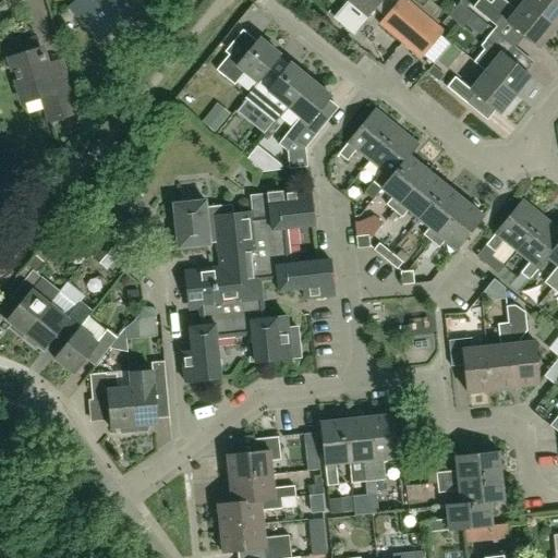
[(119,0),(118,2),(116,0),(79,0),(72,5),(81,15),(77,19),(98,41),(113,28),(128,45),(155,21),(136,0),(119,0)]
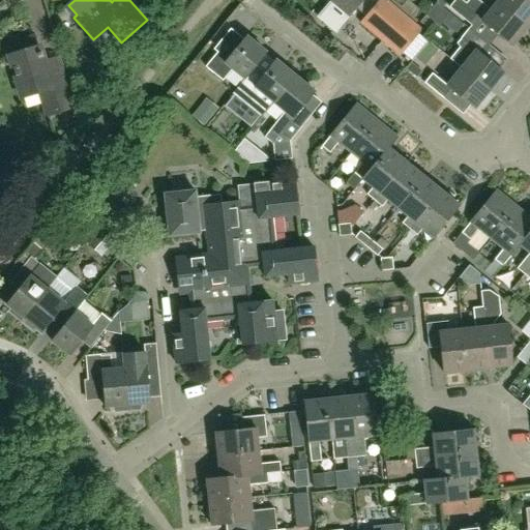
[(421,29),(386,0),(381,0),(376,6),(367,0),(333,0),(333,2),(321,17),(321,16),(320,17),(337,32),(339,31),(337,30),(350,16),(358,5),(370,15),(362,23),(401,55),(421,29)]
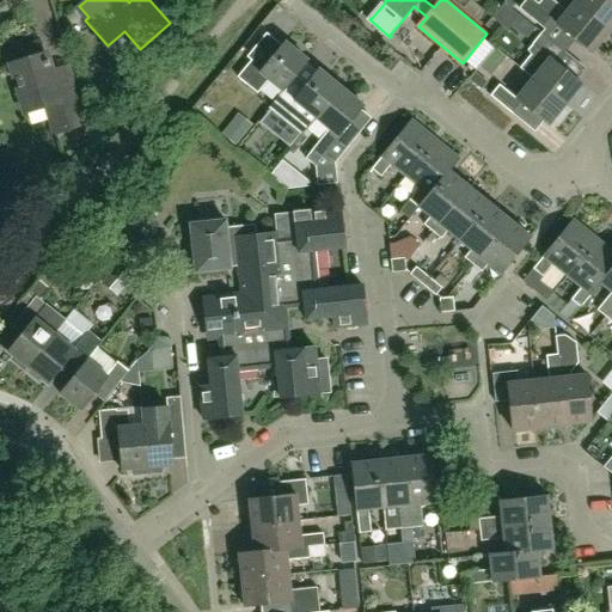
[(611,30),(576,1),(564,16),(546,2),(544,2),(543,4),(542,4),(540,5),(534,0),(527,0),(521,8),(546,29),(554,20),(593,53),(611,30)]
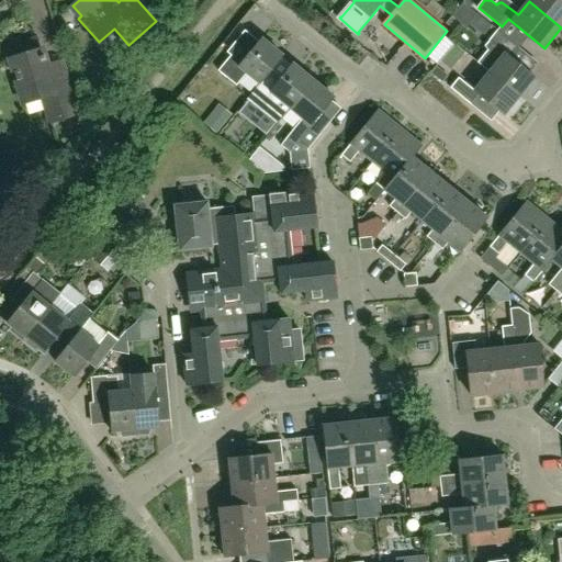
[(561,0),(529,0),(529,1),(561,27),(561,0)]
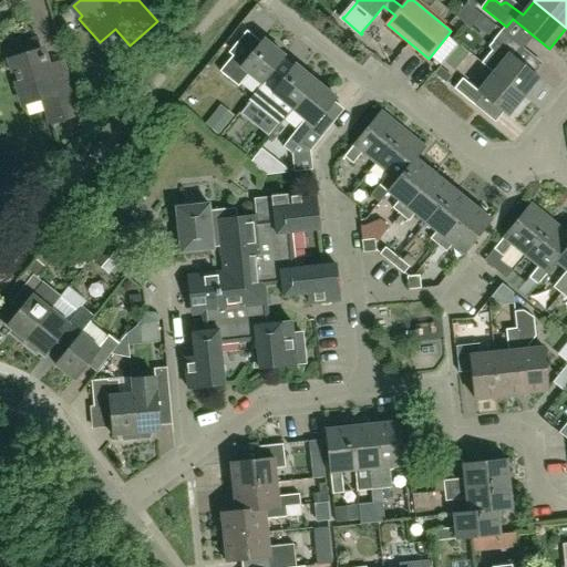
[(474,29),(484,16),(472,6),(461,19),(474,29)]
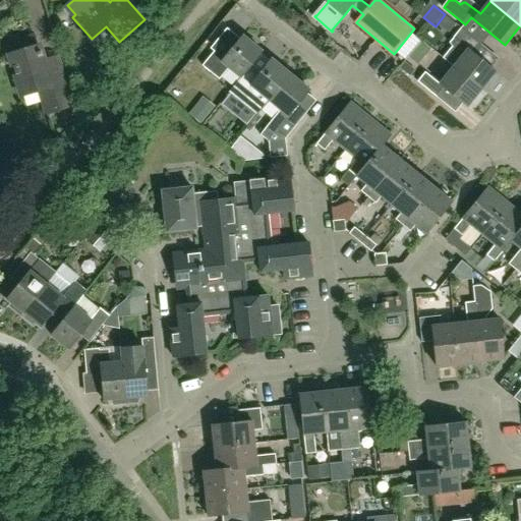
[(445,58),(482,89),(497,71),(474,53),(481,44),(463,27),(455,38),(451,43),(453,47),(445,58)]
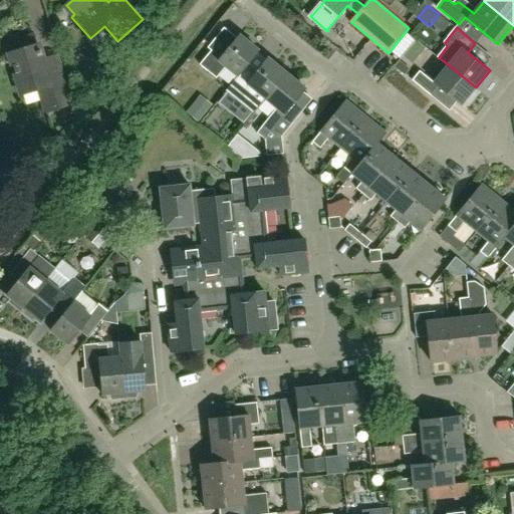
[(239,76),(244,71),(260,50),(241,34),(224,55),(215,48),(201,64),(218,78),(227,67),(239,76)]
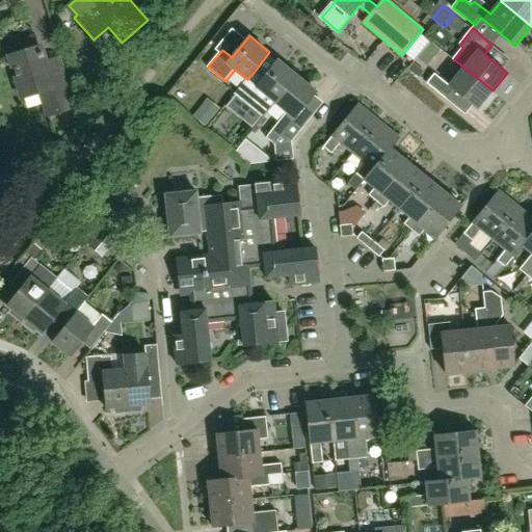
[(425,81),(436,67),(443,72),(453,58),(433,43),(411,70),(425,81)]
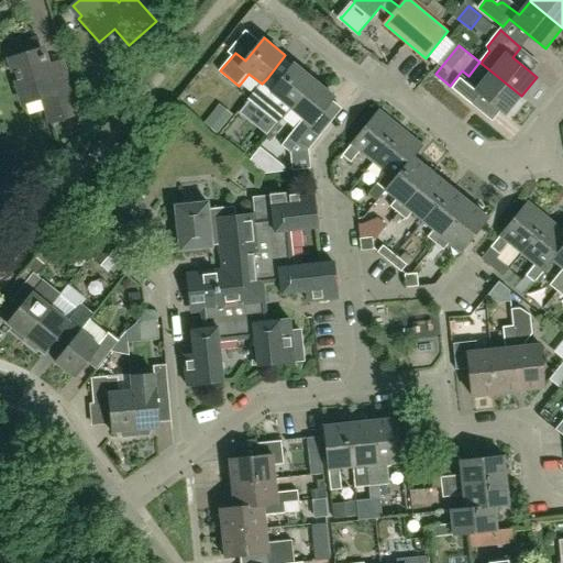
[(50,75),(46,65),(41,50),(9,59),(23,105),(41,98),(48,123),(77,114),(64,70),(50,75)]
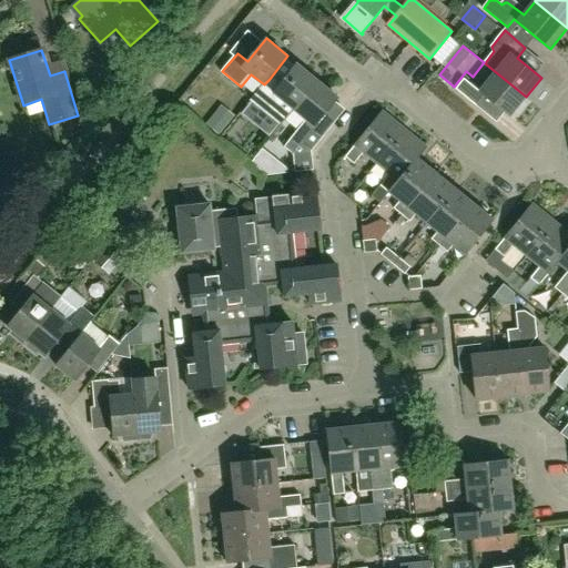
[(510,117),(526,97),(485,63),(484,63),(495,73),(480,91),(465,79),(456,89),(477,105),(486,97),(510,117)]
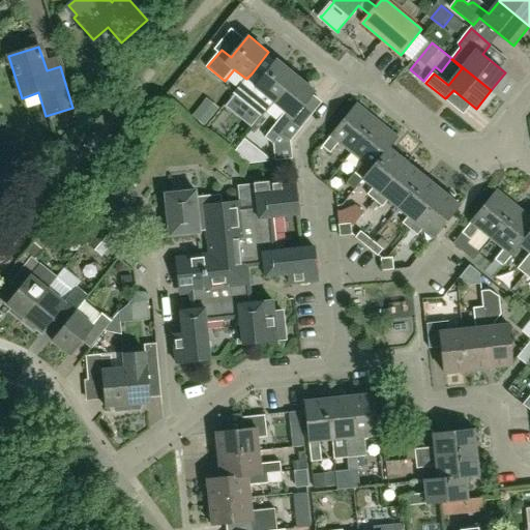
[(274,102),(296,76),(277,60),(261,81),(252,74),(246,79),(234,94),(263,118),(274,102)]
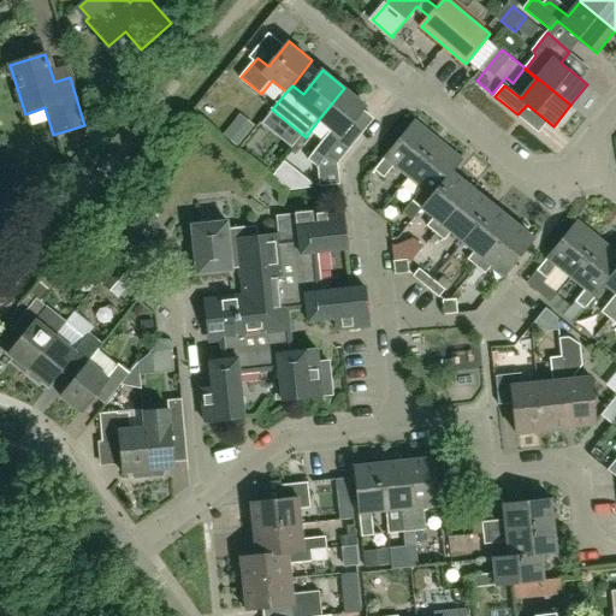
[(367,106),(344,88),(319,119),(332,130),(309,159),(319,167),(320,187),(341,184),(338,164),(359,140),(347,130),(367,106)]
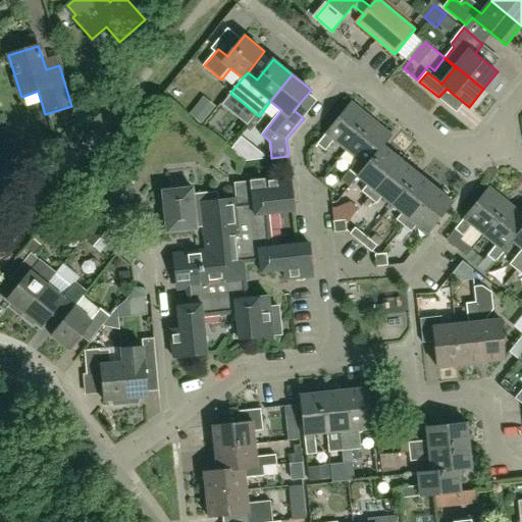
[(209,126),(219,107),(205,99),(194,118),(209,126)]
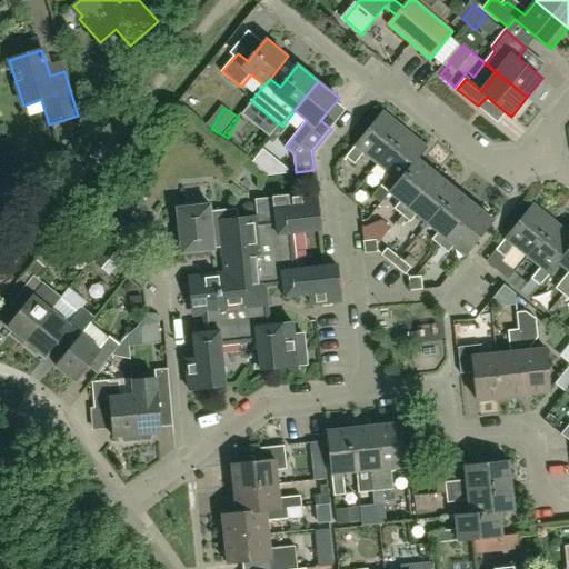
[(376,163),(403,129),(383,112),(347,158),(356,166),(365,155),(376,163)]
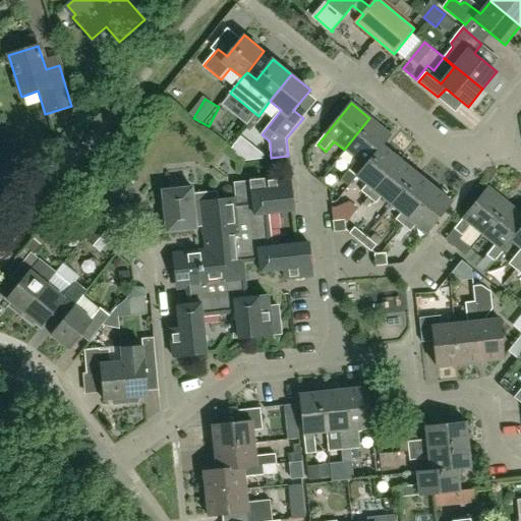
[(369,118),(344,150),(357,161),(350,170),(354,174),(388,133),(369,118)]
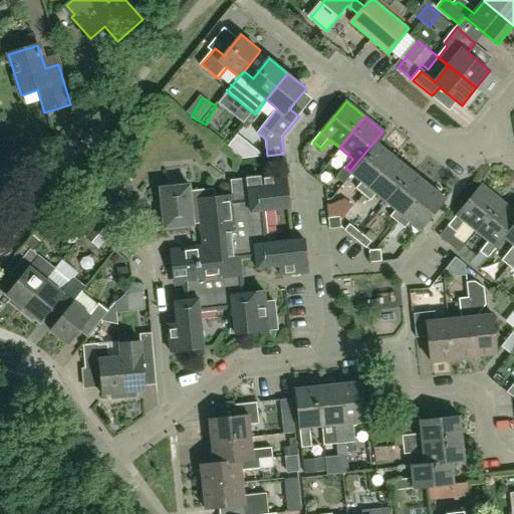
[(387,135),(382,132),(349,172),(362,183),(357,189),(362,193),(392,157),(377,145),(387,135)]
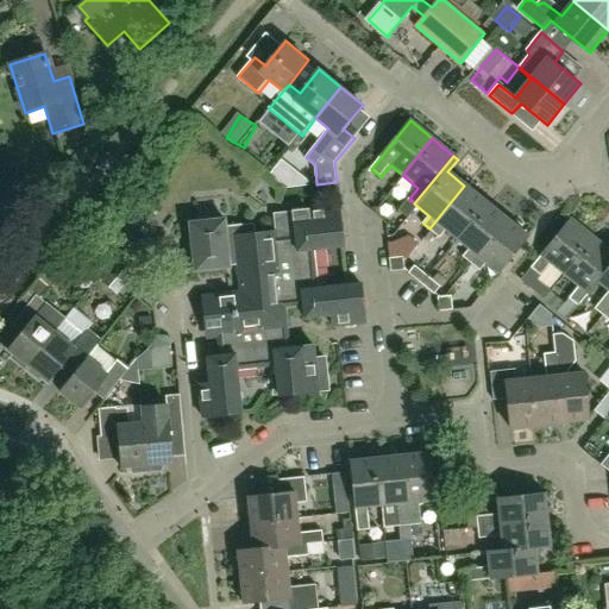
[(464,186),(429,228),(440,238),(446,231),(456,239),(485,203),(464,186)]
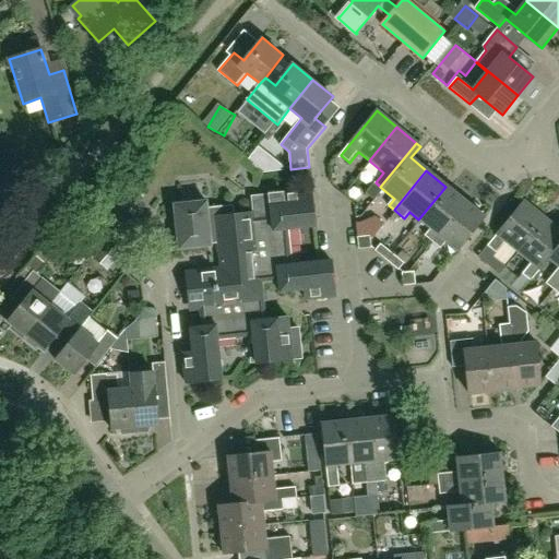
[(343,179),(337,188),(361,201),(366,192),(343,179)]
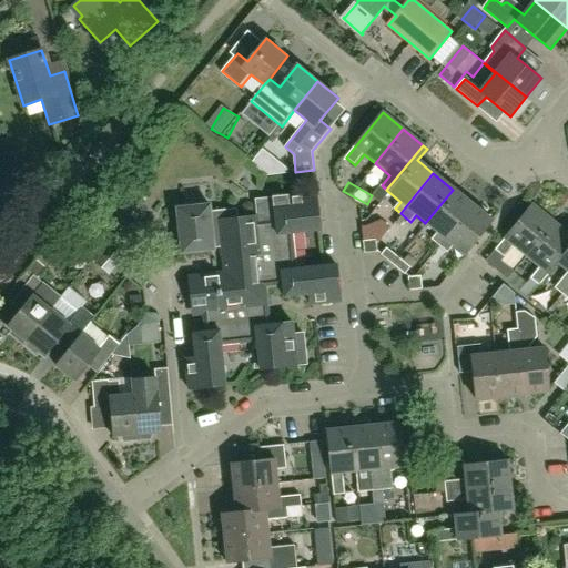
[(453,190),(425,223),(437,233),(432,240),(439,246),(473,206),(453,190)]
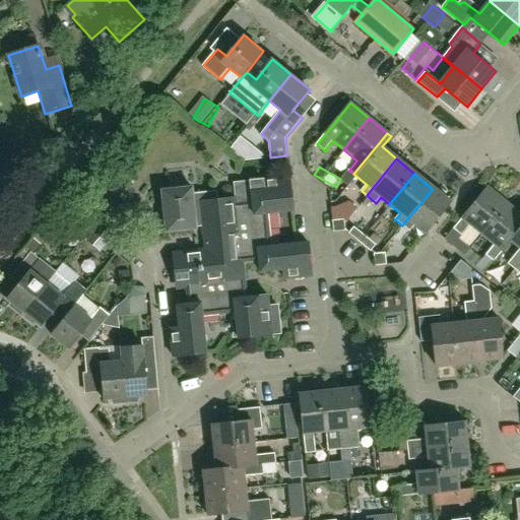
[(234,337),(238,337),(238,338),(280,333),(277,306),(268,307),(267,296),(247,298),(243,262),(258,260),(260,272),(282,270),(284,279),(311,276),(308,243),(297,245),(269,247),(266,214),(293,211),(289,177),(234,183),(235,198),(216,200),(216,192),(193,195),(192,187),(161,191),(167,232),(196,229),(196,225),(203,225),(205,249),(173,253),(177,288),(186,287),(188,304),(177,305),(180,327),(170,329),(173,355),(207,352),(203,316),(236,313),(236,319),(232,319),(234,337)]
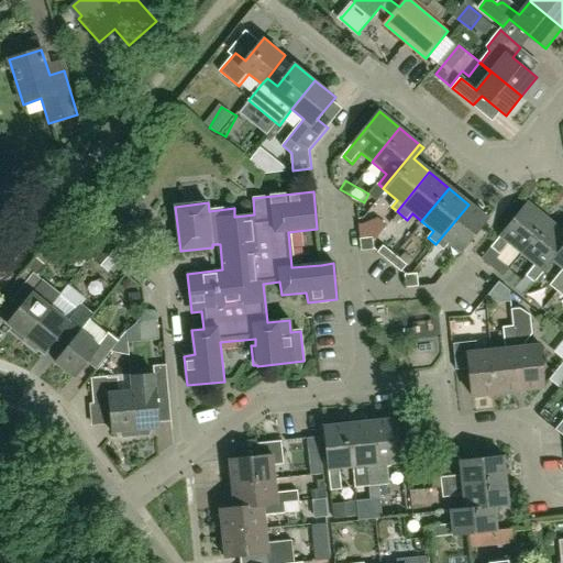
[(490,247),(499,255),(509,243),(520,252),(548,219),(528,202),(490,247)]
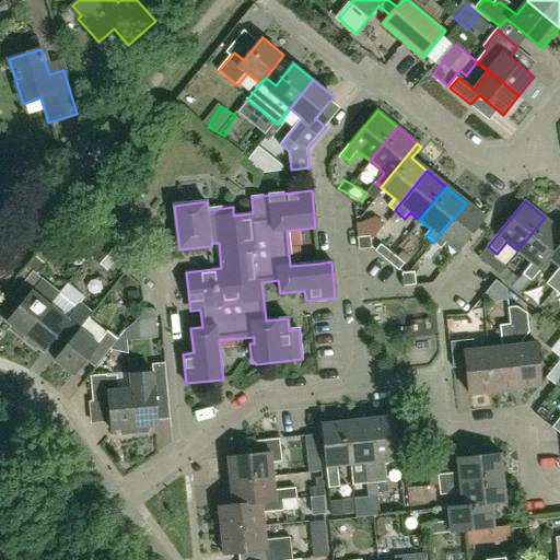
[(466,203),(433,243),(442,249),(447,243),(457,252),(485,219),(466,203)]
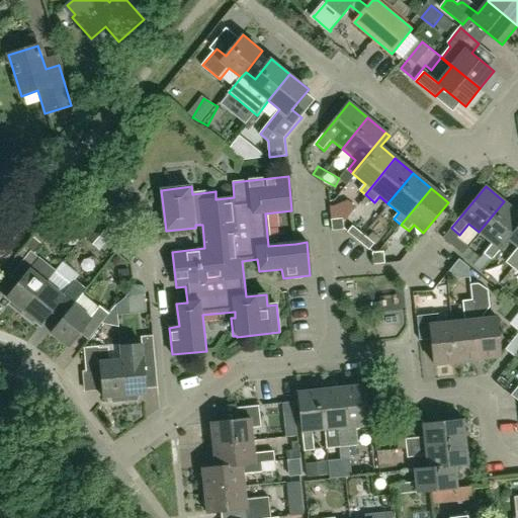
[(517,212),(504,201),(479,232),(493,244),(484,254),(488,258),(517,221),(517,212)]
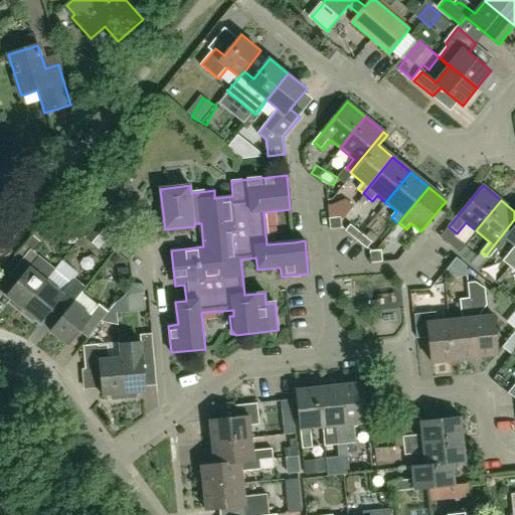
[(342,228),(341,221),(341,216),(329,218),(331,230),(342,228)]
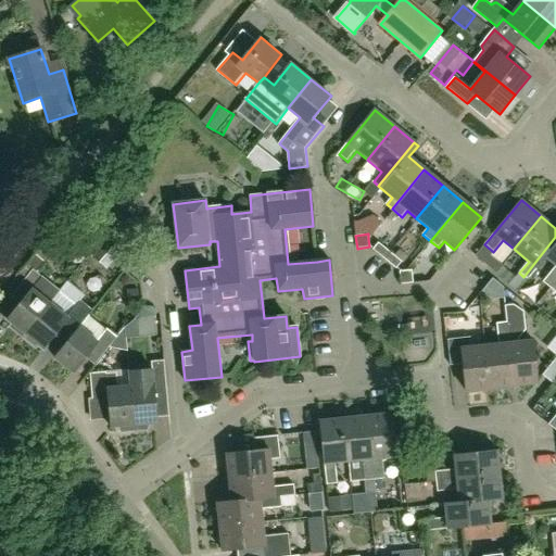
[(555,237),(523,277),(527,279),(528,280),(546,257),(555,265),(542,282),(547,287),(555,276),(555,237)]
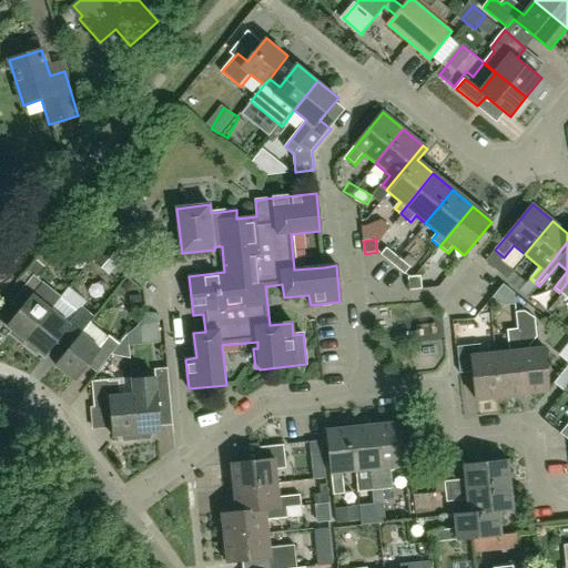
[(381,255),(393,265),(398,257),(387,247),(381,255)]
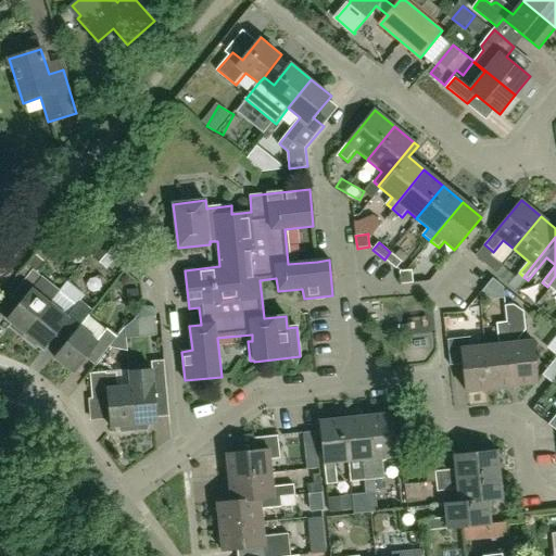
[(483,263),(493,252),(484,244),(475,255),(483,263)]
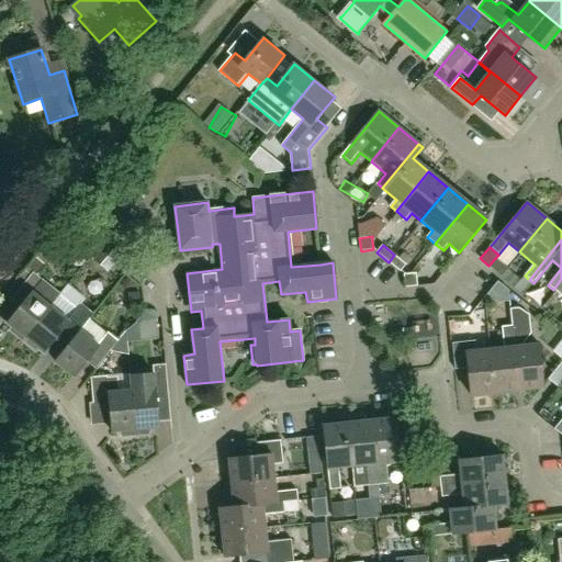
[(394,255),(389,262),(400,272),(406,265),(394,255)]
